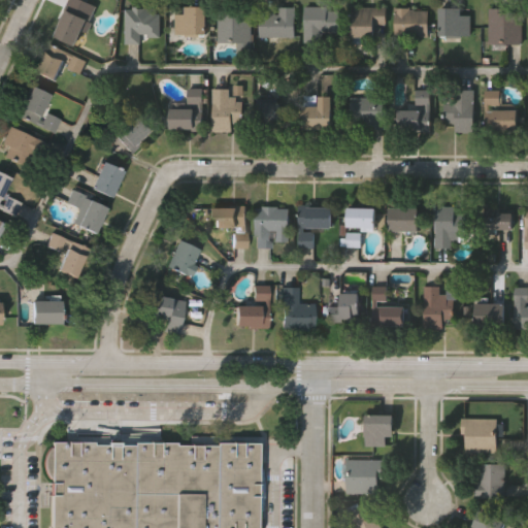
[(431,22),(434,22),(434,35),(395,35),(396,4),(413,4),(413,8),(431,8),(431,22)]
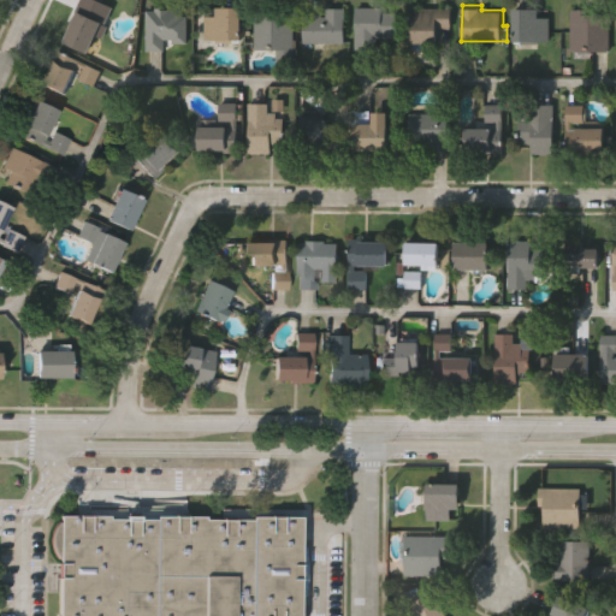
[(240,7),(240,41),(201,41),(201,16),(211,16),(211,7),(240,7)]
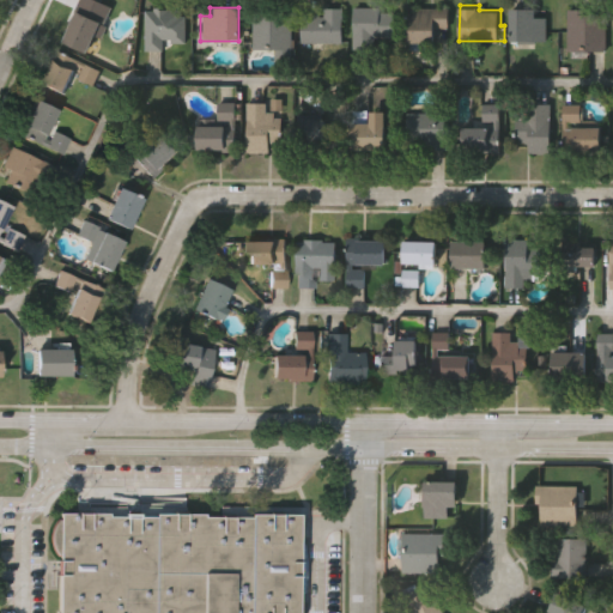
[(269,66),(269,52),(250,50),(250,7),(272,7),(272,13),(290,13),(289,66),(269,66)]
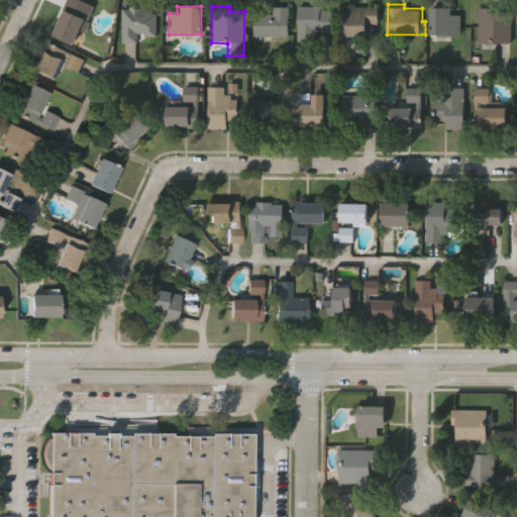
[(334,32),(316,32),(316,40),(298,40),(298,6),(320,6),(320,9),(334,9),(334,32)]
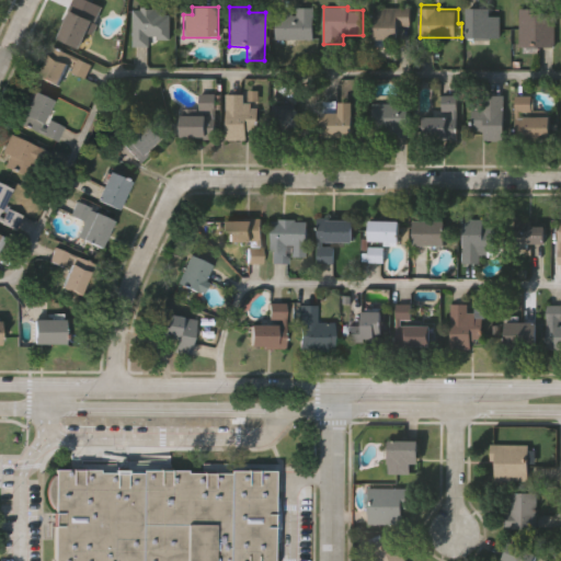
[(373,41),(373,7),(411,8),(411,27),(398,27),(398,41),(373,41)]
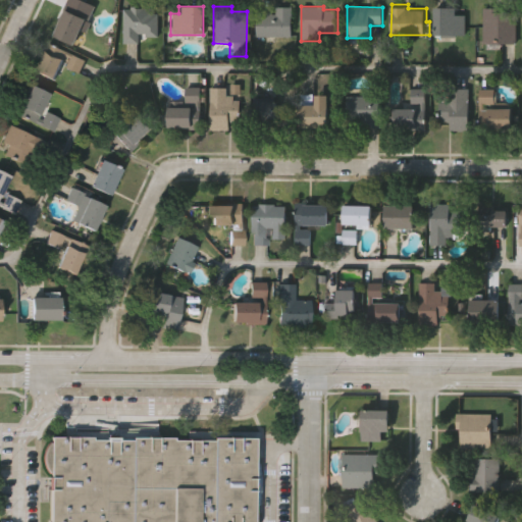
[(466,34),(434,34),(434,6),(458,6),(458,13),(466,13),(466,34)]
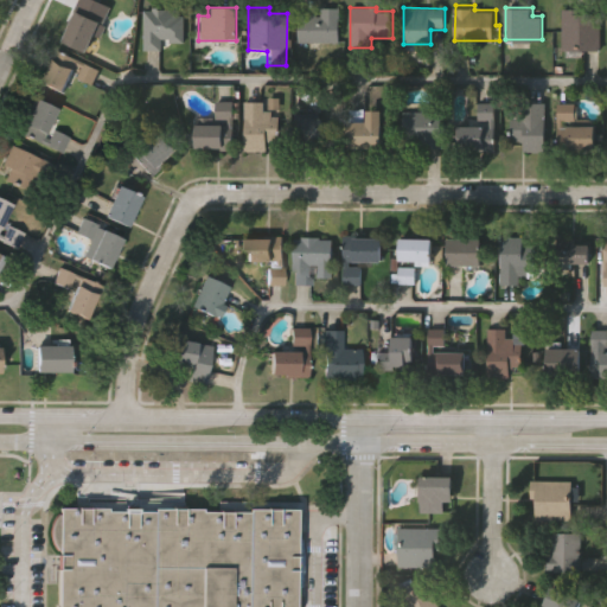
[(339,44),(299,44),(299,14),(323,14),(323,8),(339,8),(339,44)]
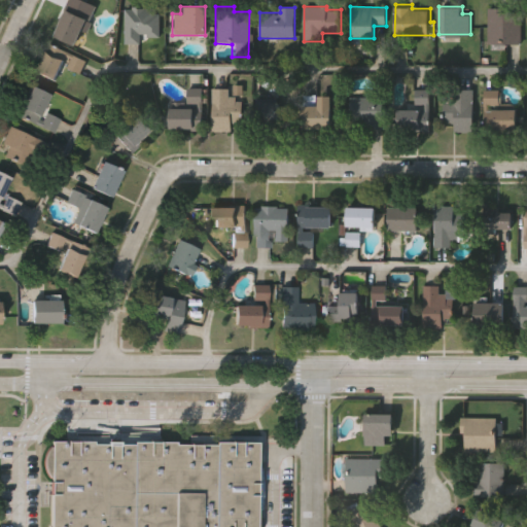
[(523,43),(488,43),(488,7),(506,7),(506,11),(523,11),(523,43)]
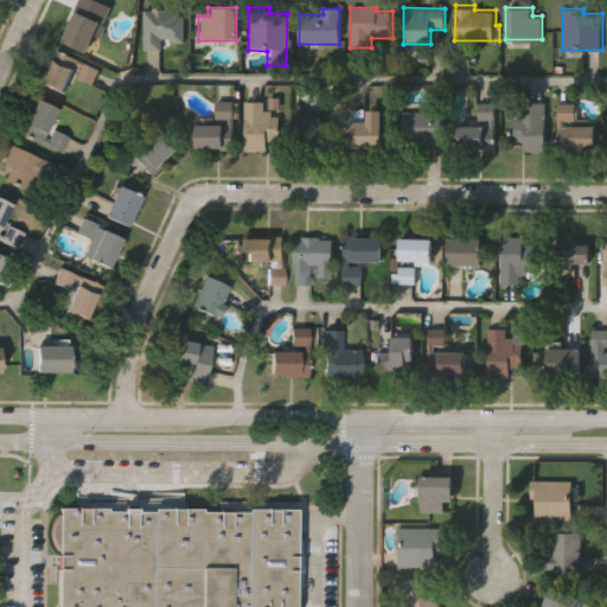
[(157,46),(157,53),(141,53),(141,32),(141,11),(185,12),(185,48),(157,46)]
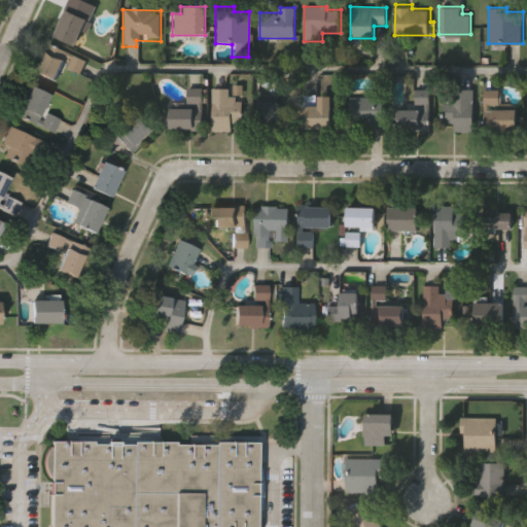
[(83,33),(81,32),(74,47),(54,37),(65,11),(86,22),(85,23),(88,24),(83,33)]
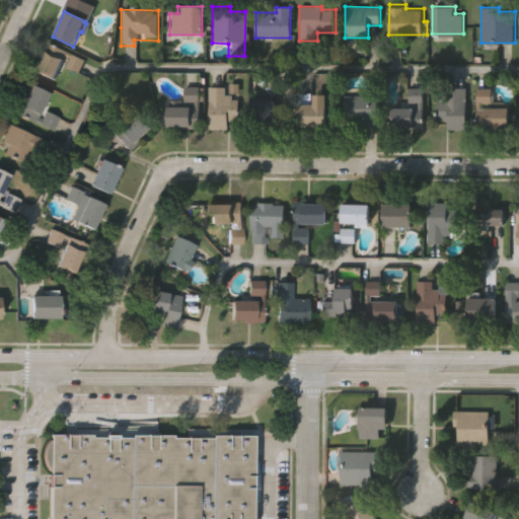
[(86,60),(80,73),(65,66),(69,57),(66,55),(55,80),(35,71),(49,43),(86,60)]
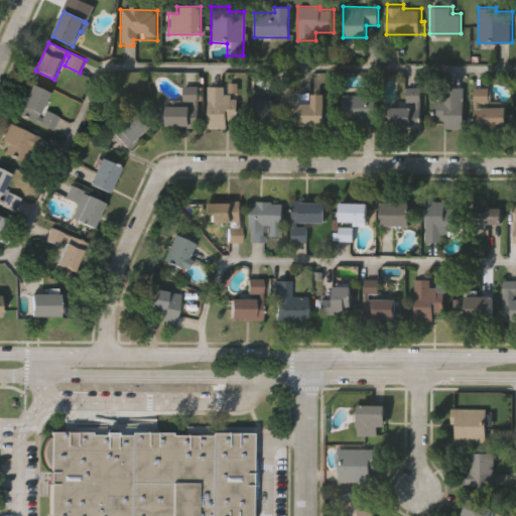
[(48,91),(37,115),(40,116),(45,106),(59,113),(52,128),(15,111),(28,82),(48,91)]
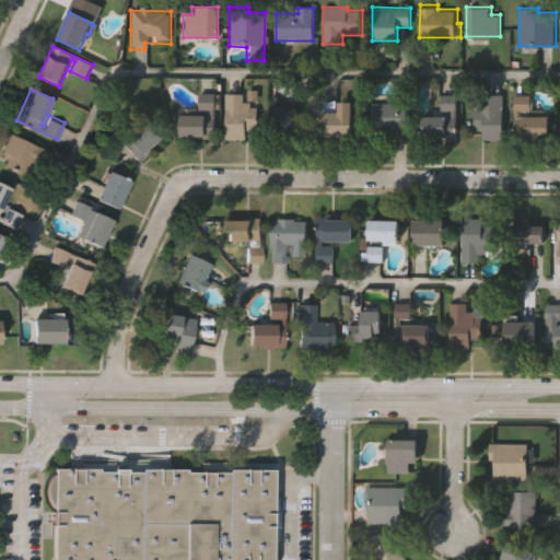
[(257,107),(256,129),(246,129),(246,139),(225,139),(226,93),(244,94),(244,102),(252,102),(252,107),(257,107)]
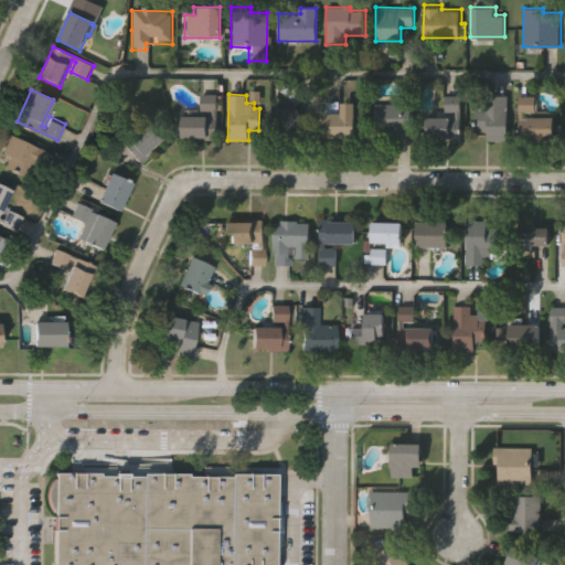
[(556,115),(556,141),(520,141),(520,94),(541,94),(541,110),(528,110),(528,115),(556,115)]
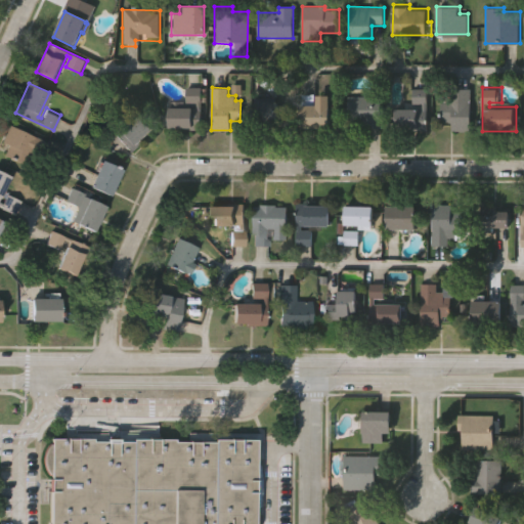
[(202,132),(182,132),(182,129),(169,129),(169,110),(197,110),(197,104),(186,104),(186,89),(202,89),(202,132)]
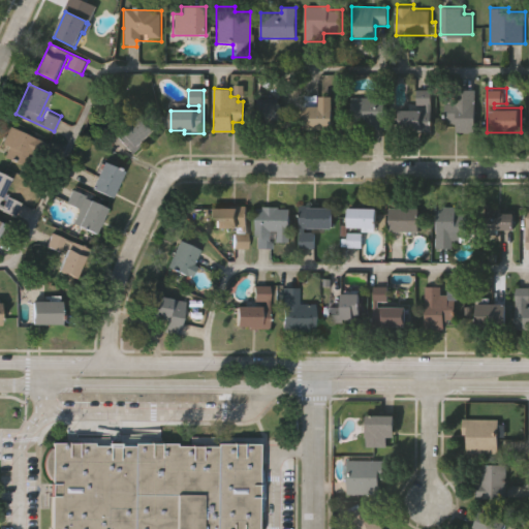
[(426,110),(426,104),(416,104),(416,90),(433,90),(433,135),(400,135),(400,110),(426,110)]
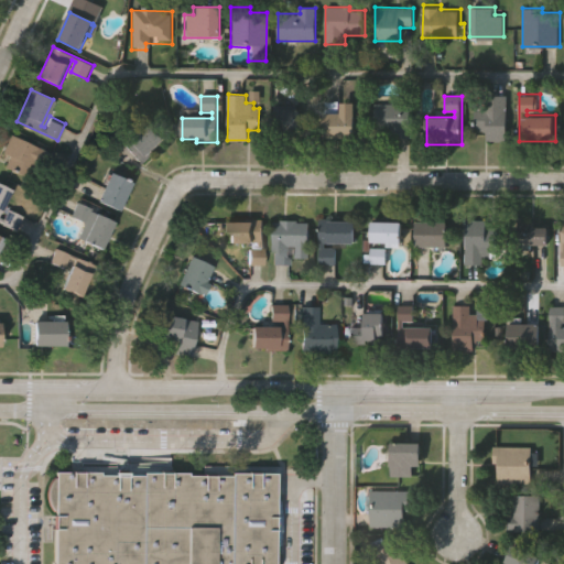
[(506,142),(484,142),(484,130),(474,130),(474,96),(507,96),(506,142)]
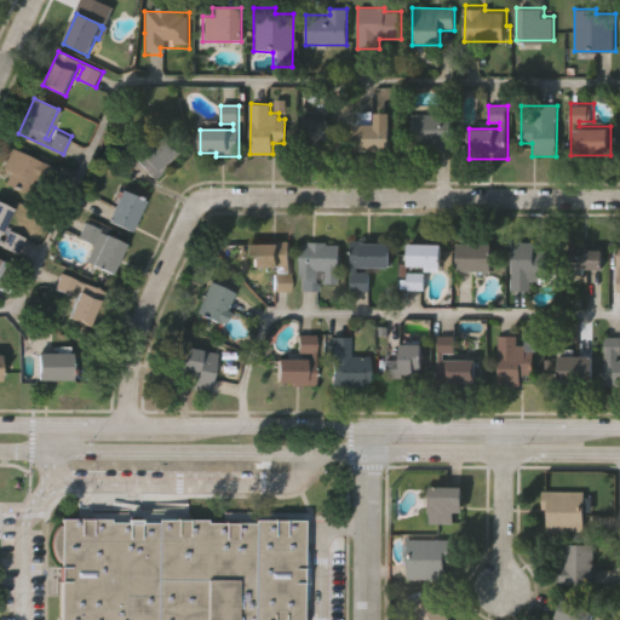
[(448,109),(448,112),(452,112),(452,151),(429,151),(429,143),(411,143),(411,112),(430,112),(430,109),(448,109)]
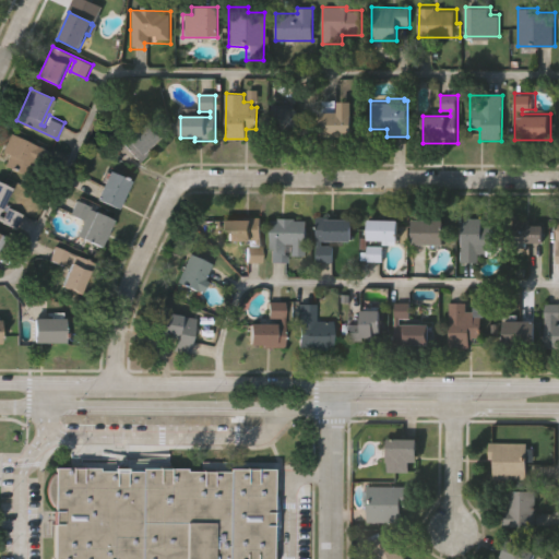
[(349,135),(322,135),(322,110),(336,110),(336,99),(351,99),(349,135)]
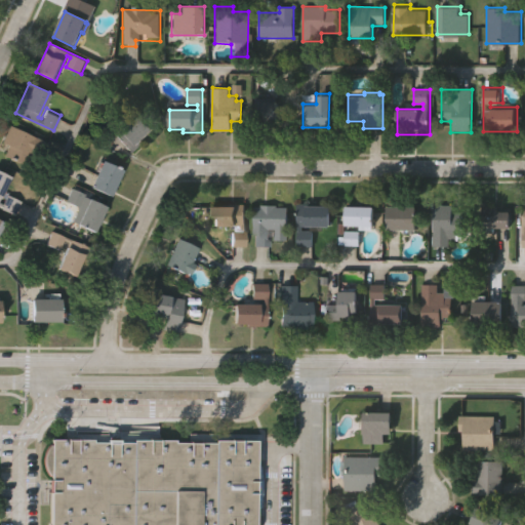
[(279,126),(259,126),(259,99),(279,99),(279,126)]
